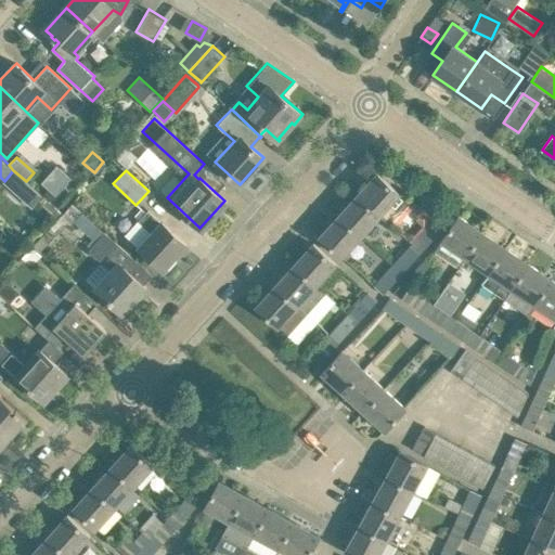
[(390,224),(410,203),(376,172),(358,194),(378,215),(390,224)]
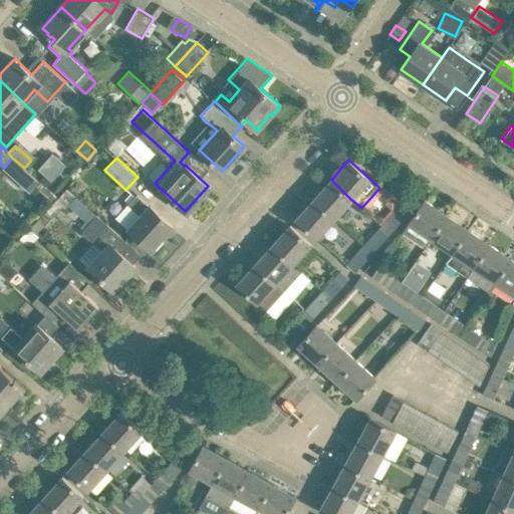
[(333,218),(350,199),(331,180),(313,199),(333,218)]
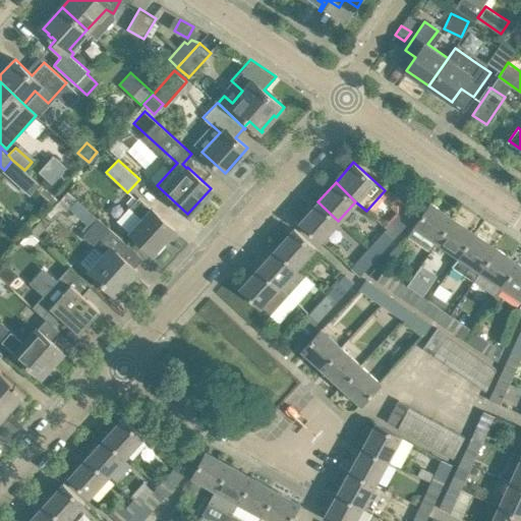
[(69,208),(77,198),(68,190),(57,201),(64,208),(66,210),(68,207),(69,208)]
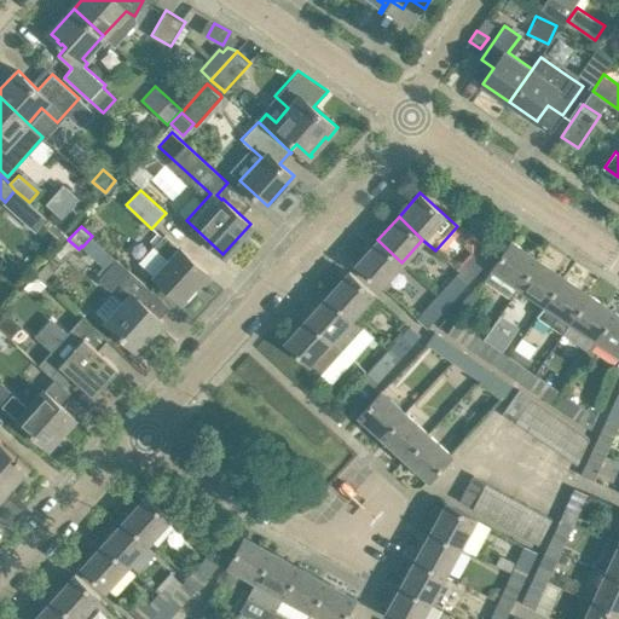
[(140,261),(155,276),(181,300),(207,272),(180,248),(165,235),(140,261)]
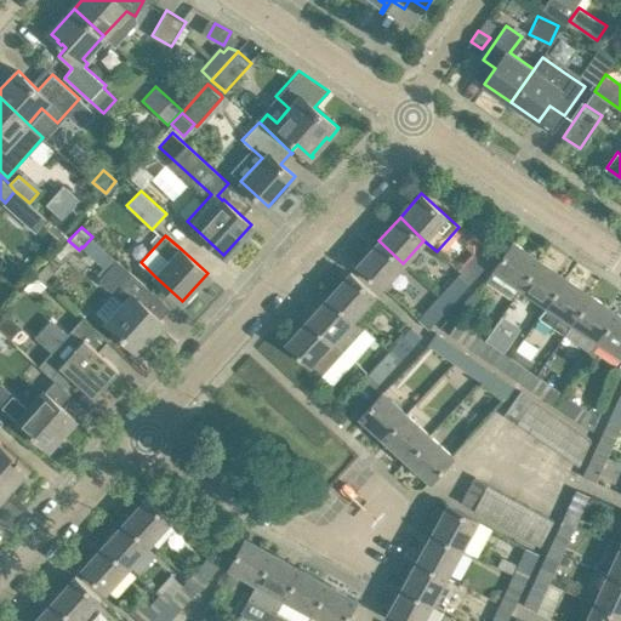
[(114,294),(125,303),(117,313),(104,303),(96,312),(107,322),(137,349),(164,322),(143,303),(153,292),(129,269),(92,237),(83,248),(119,280),(110,290),(112,291),(114,294)]
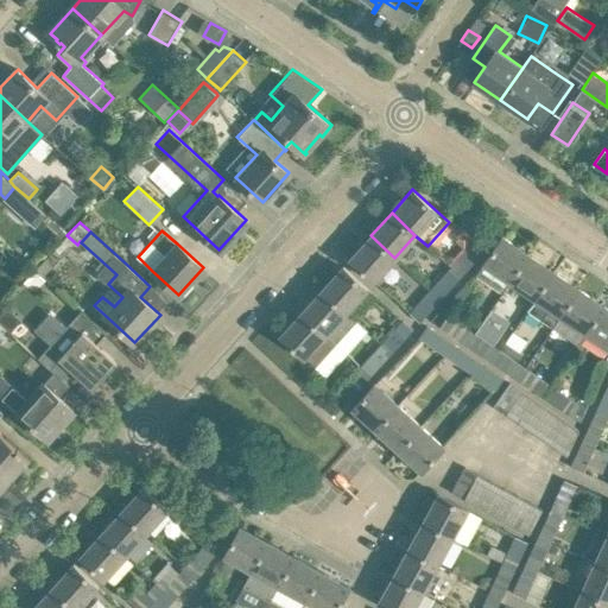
[(373,280),(394,258),(371,235),(349,259),(373,280)]
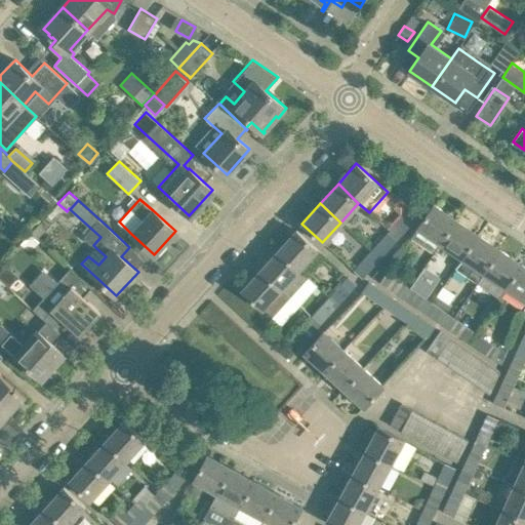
[(440,242),(456,218),(434,203),(417,227),(417,228),(411,237),(433,252),(440,242)]
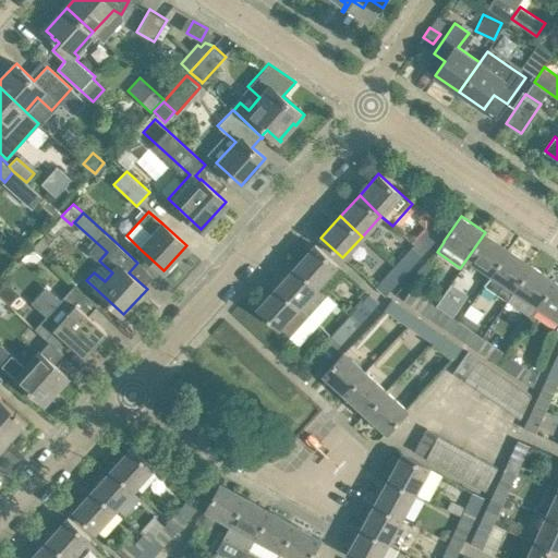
[(429,228),(414,245),(423,253),(443,231),(445,228),(447,226),(446,225),(445,225),(444,223),(440,221),(436,219),(433,223),(433,225),(429,228)]
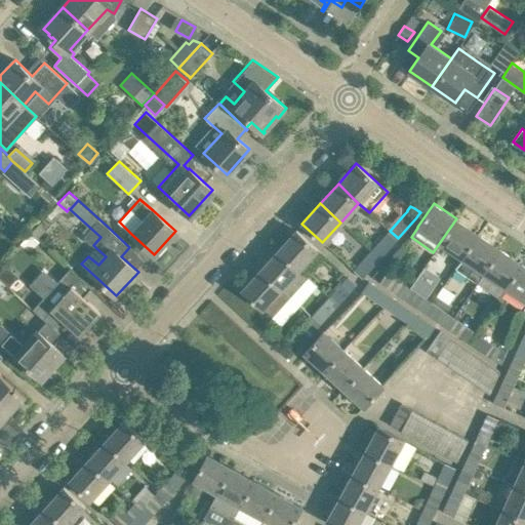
[(462,257),(478,234),(456,218),(440,242),(462,257)]
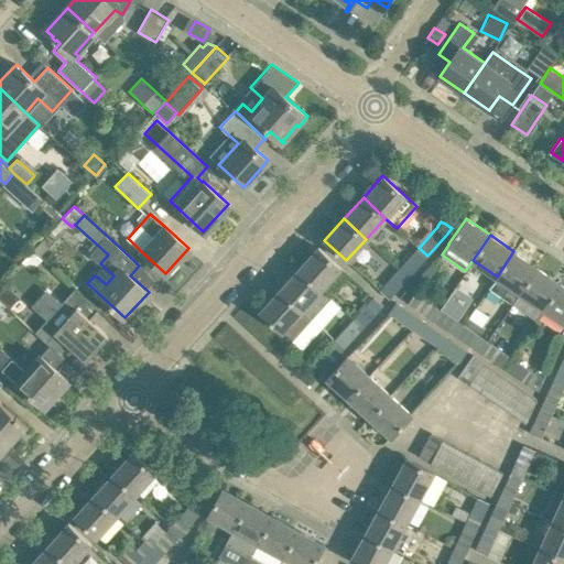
[(33,249),(40,256),(51,245),(43,238),(33,249)]
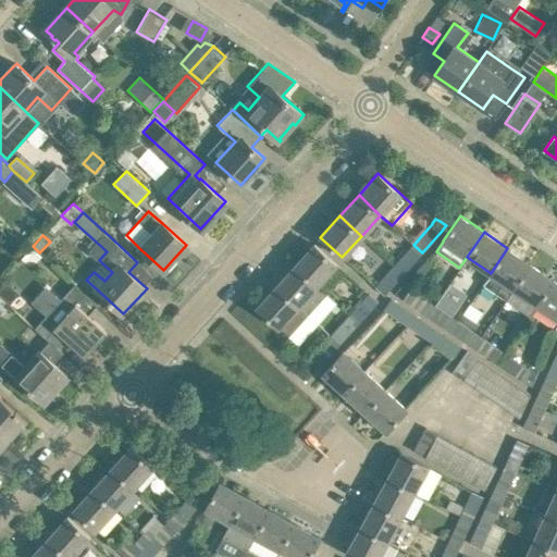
[(318,285),(337,264),(314,244),(295,264),(318,285)]
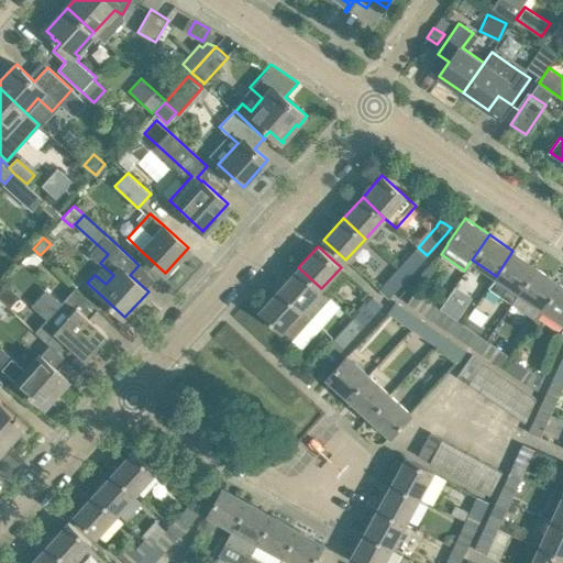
[(408,277),(427,255),(418,247),(398,268),(408,277)]
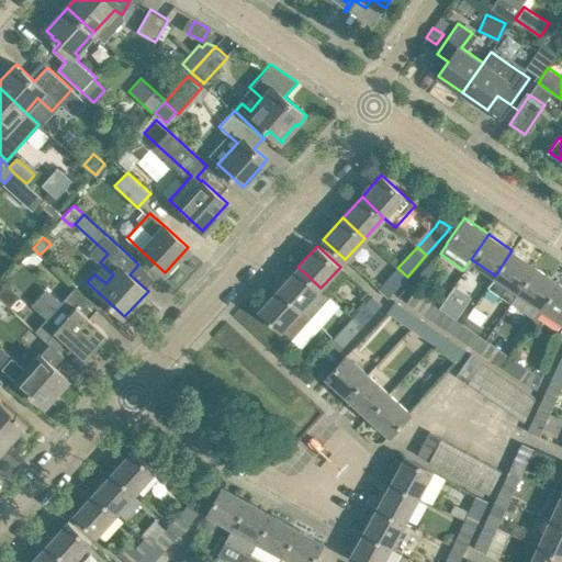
[(33,248),(25,257),(32,263),(36,259),(40,255),(33,248)]
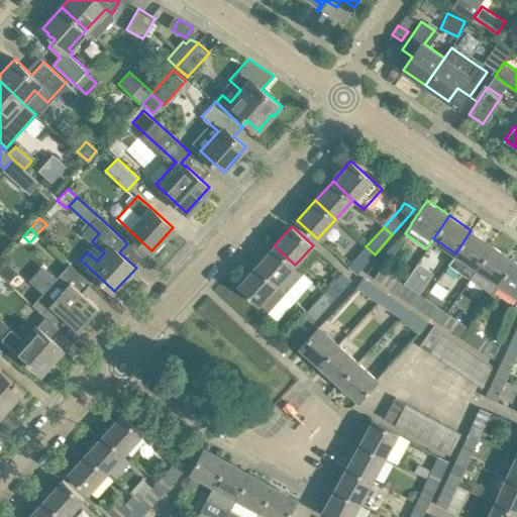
[(470,278),(493,245),(471,230),(455,253),(457,254),(450,264),(470,278)]
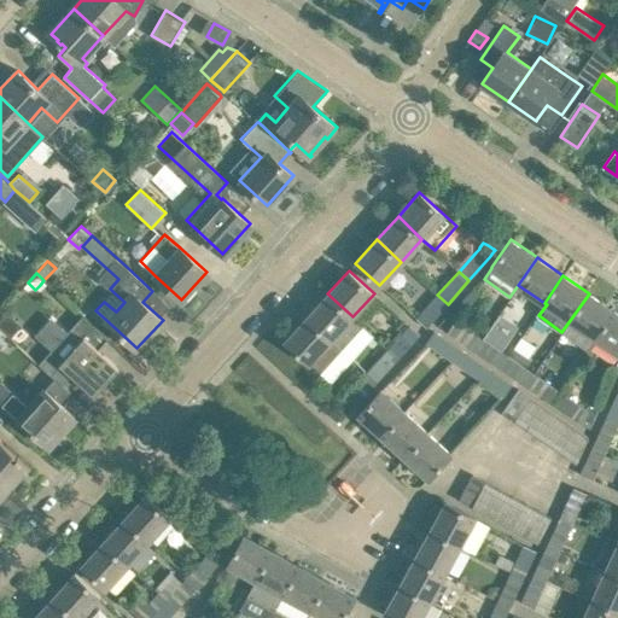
[(477,286),(458,307),(464,312),(482,293),(477,286)]
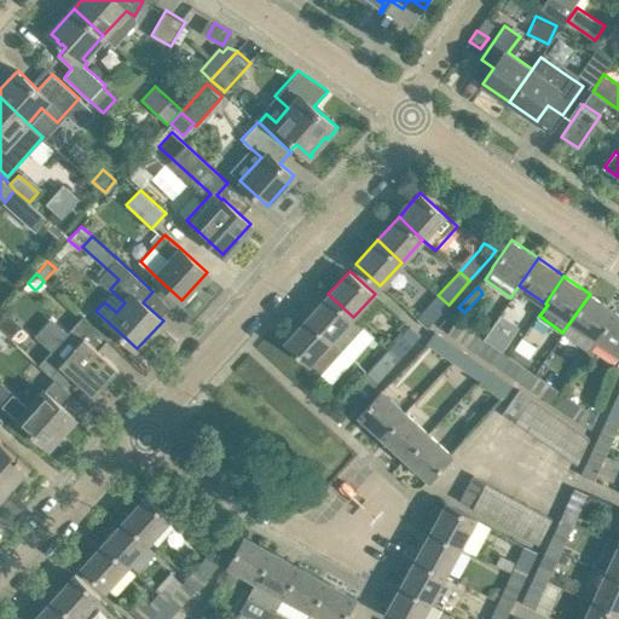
[(364,327),(353,317),(328,294),(307,318),(342,350),(364,327)]
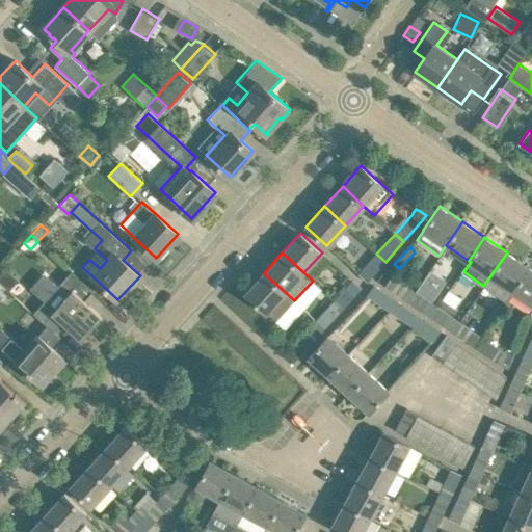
[(512,291),(529,267),(507,253),(483,286),(506,302),(513,292),(512,291)]
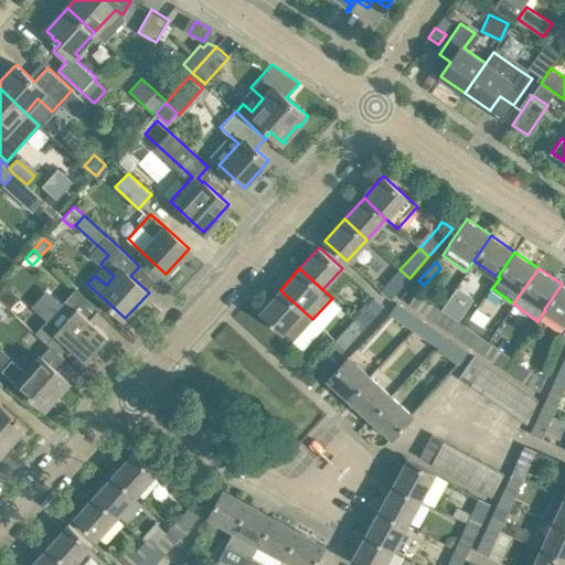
[(390,299),(409,278),(400,269),(381,291),(390,299)]
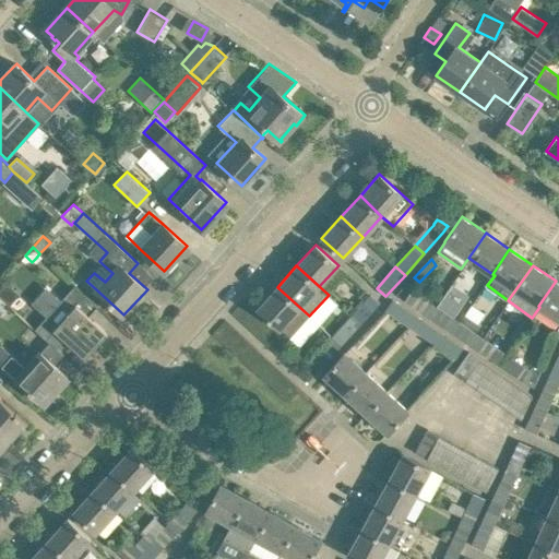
[(558,320),(558,283),(556,281),(538,306),(539,307),(558,320)]
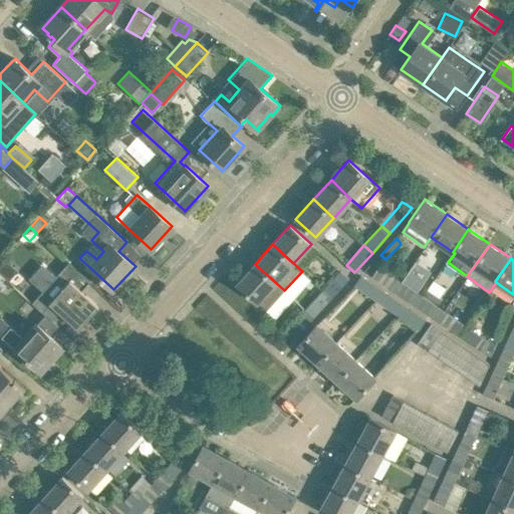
[(5,259),(0,264),(0,271),(9,280),(18,271),(5,259)]
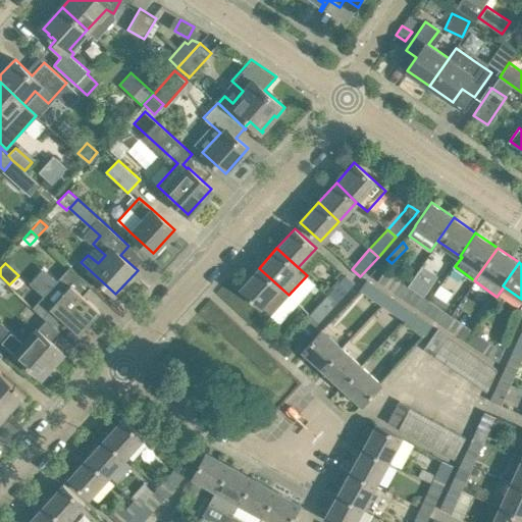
[(33,307),(43,315),(44,316),(51,308),(80,333),(101,311),(83,295),(91,285),(69,266),(41,298),(33,307)]
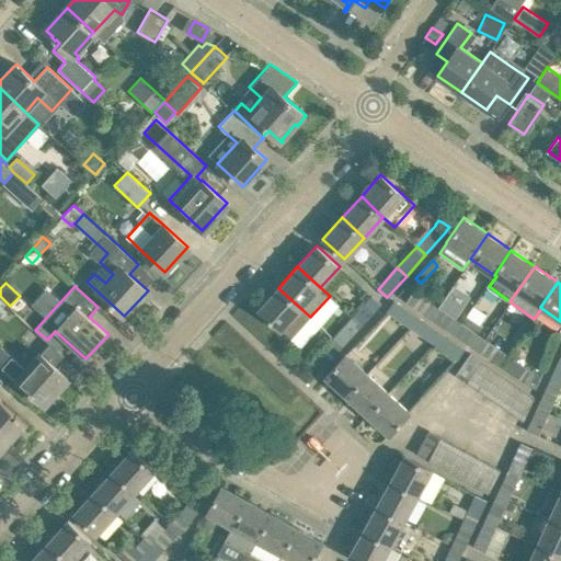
[(292,339),(310,317),(278,288),(259,309),(282,330),(292,339)]
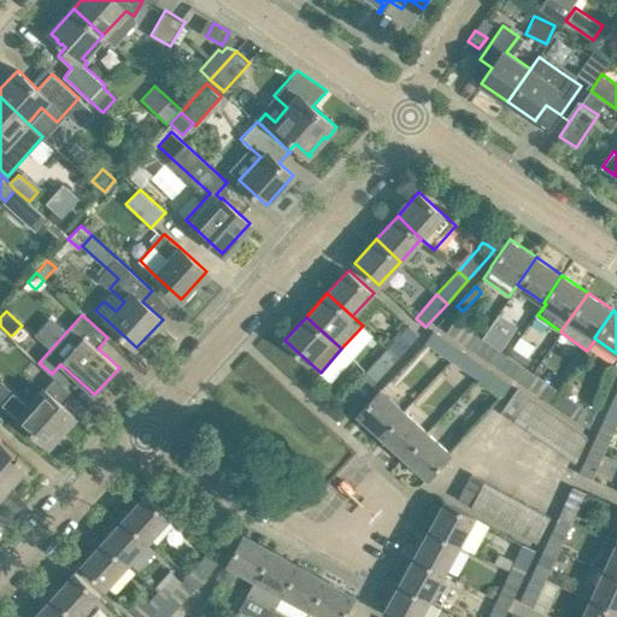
[(472,350),(481,338),(454,319),(447,331),(472,350)]
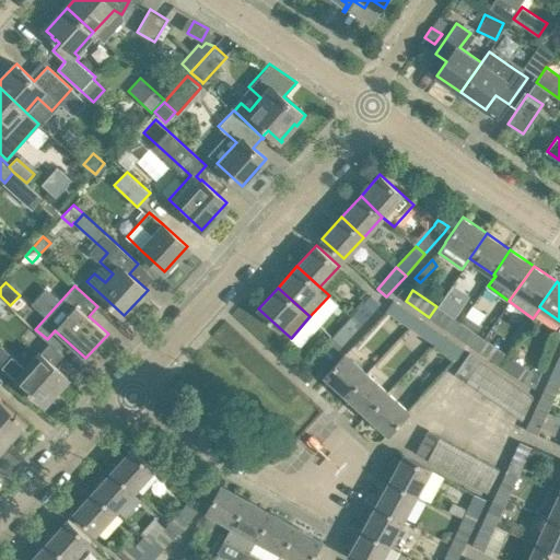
[(351,316),(361,325),(381,303),(371,294),(351,316)]
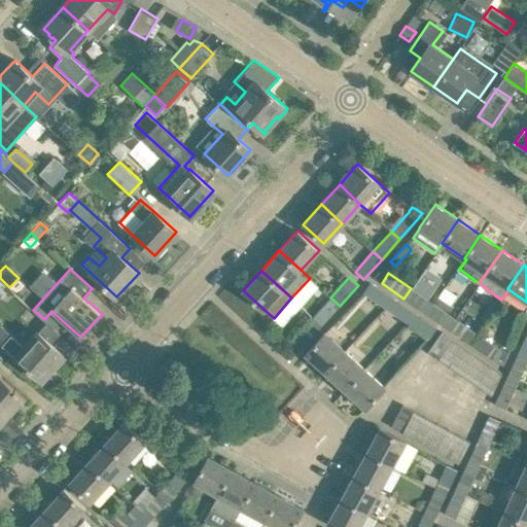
[(432,304),(427,300),(434,288),(420,279),(412,289),(411,288),(403,299),(426,313),(432,304)]
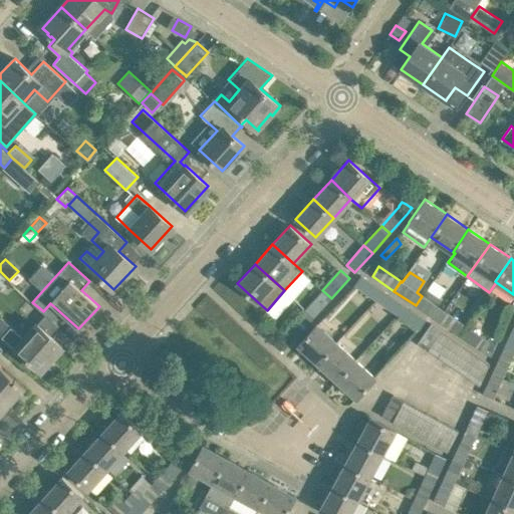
[(375,300),(382,290),(360,275),(354,285),(375,300)]
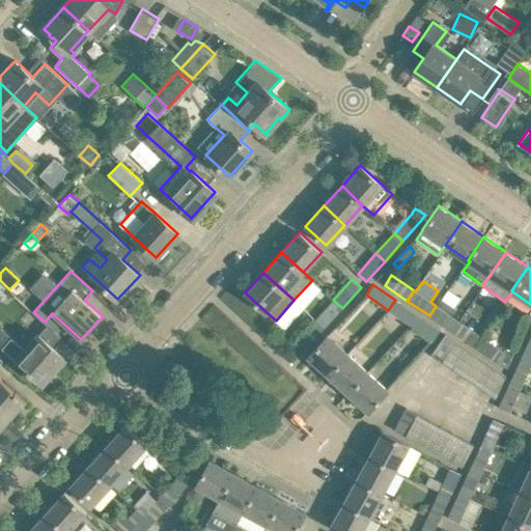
[(0,299),(0,301),(33,331),(44,320),(33,312),(8,290),(0,299)]
